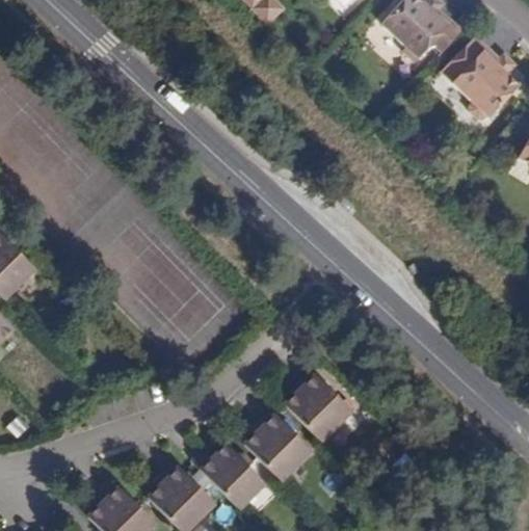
[(421,0),(406,0),(386,25),(410,48),(405,51),(418,63),(435,44),(454,23),(441,10),(430,1),(426,5),(421,0)]
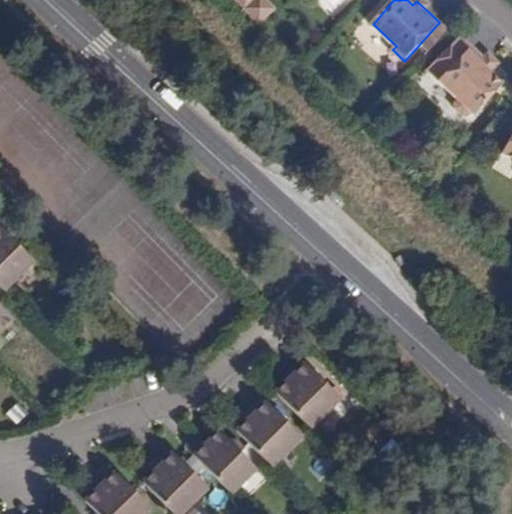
[(416,0),(416,1),(427,10),(431,5),(423,0),(416,0)]
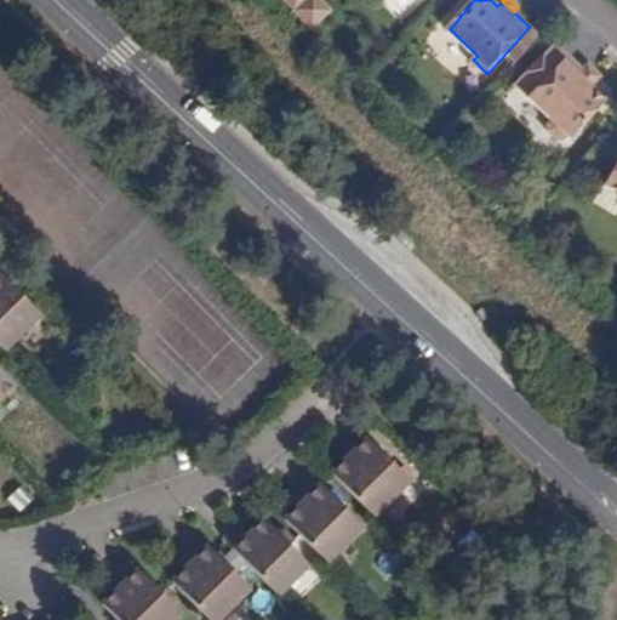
[(508,51),(519,61),(541,38),(530,27),(508,51)]
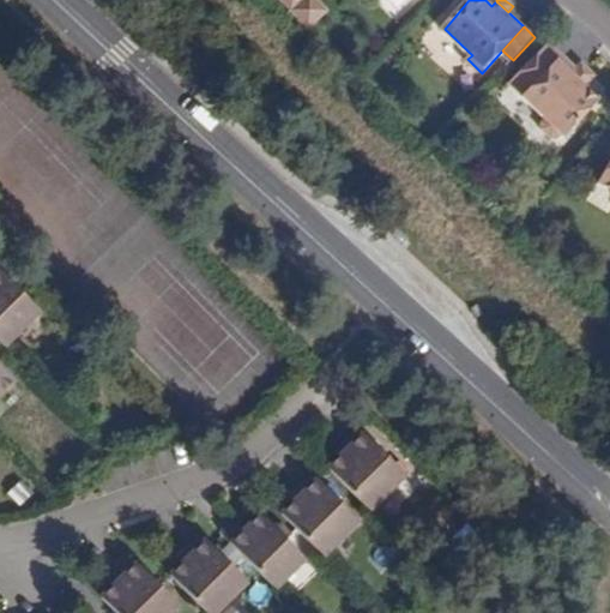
[(567,133),(569,134),(603,100),(587,85),(592,80),(580,70),(551,43),(513,83),(550,118),(545,122),(545,130),(556,138),(562,138),(567,133)]
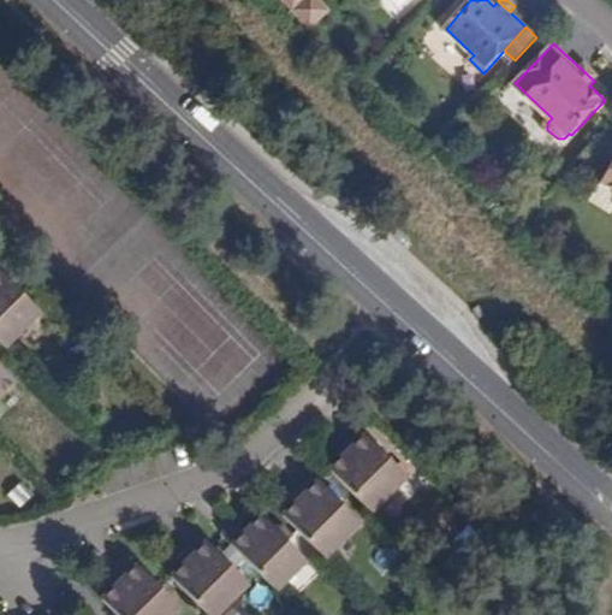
[(587,65),(582,70),(594,81),(599,76),(587,65)]
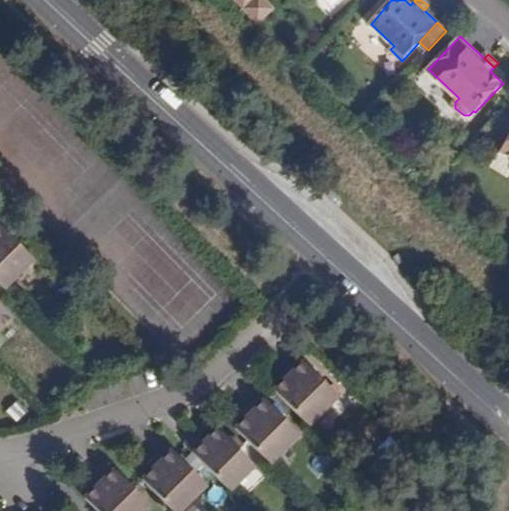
[(0,223),(0,283),(5,289),(35,259),(0,223)]
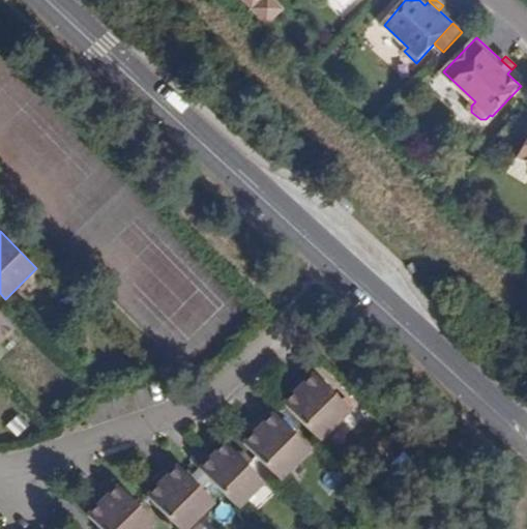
[(0,342),(16,327),(0,311),(0,342)]
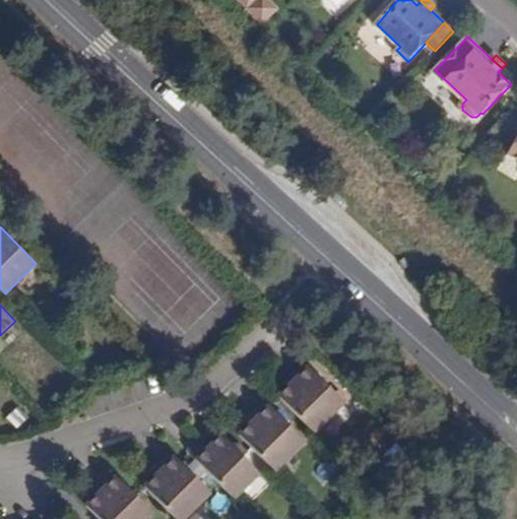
[(308,364),(295,376),(298,379),(291,386),(282,393),(280,396),(315,432),(345,402),(308,364)]
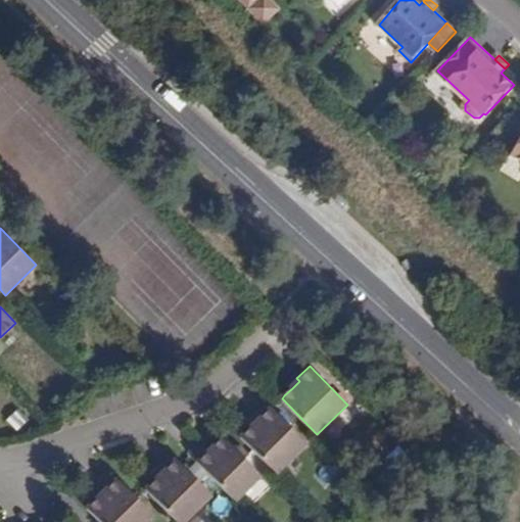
[(299,381),(296,378),(289,385),(292,388),(299,381)]
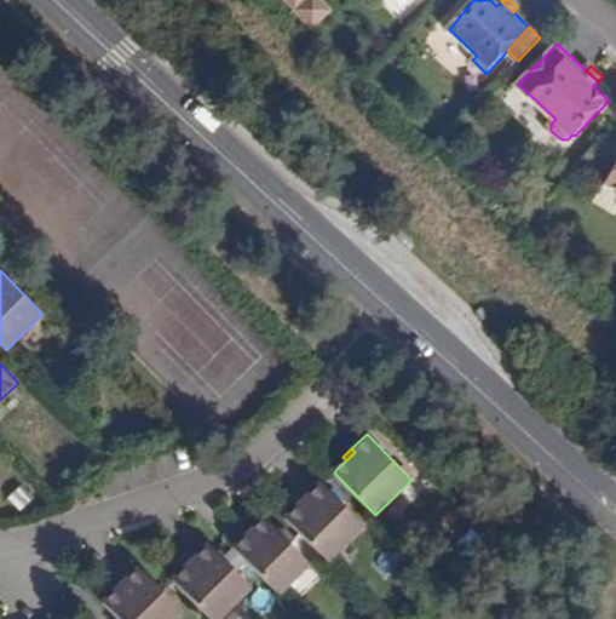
[(309,498),(300,506),(287,519),(329,561),(366,526),(320,479),(305,494),(309,498)]
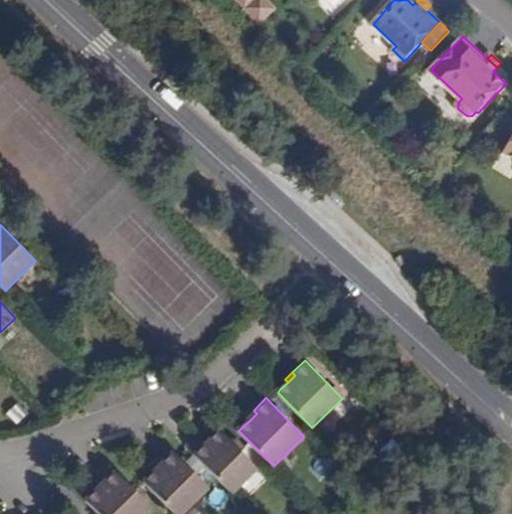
[(245,417),(249,420),(257,413),(253,410),(245,417)]
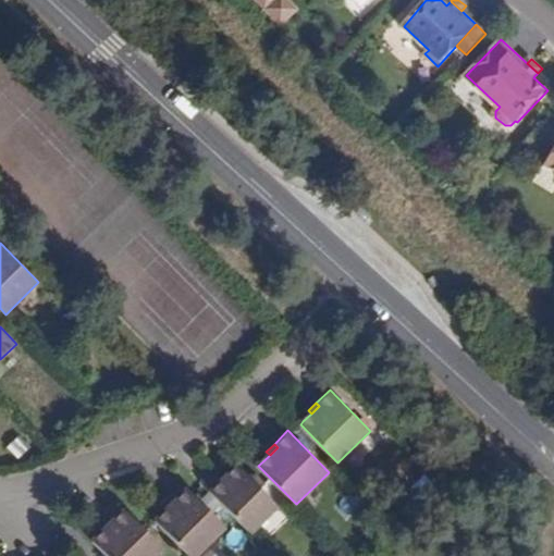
[(207,487),(253,534),(280,507),(239,466),(224,480),(220,474),(207,487)]
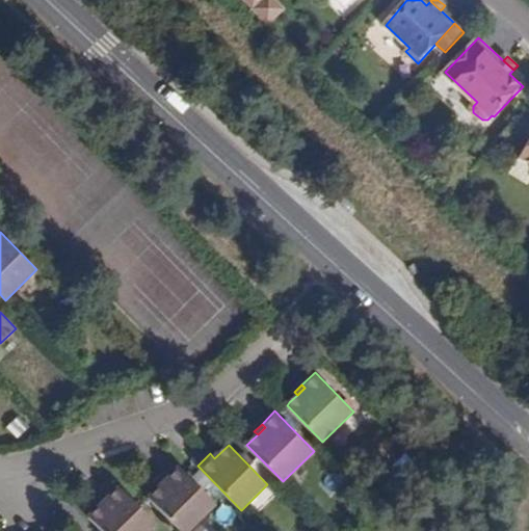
[(179,463),(165,477),(168,481),(161,488),(151,498),(183,530),(190,530),(217,504),(179,463)]
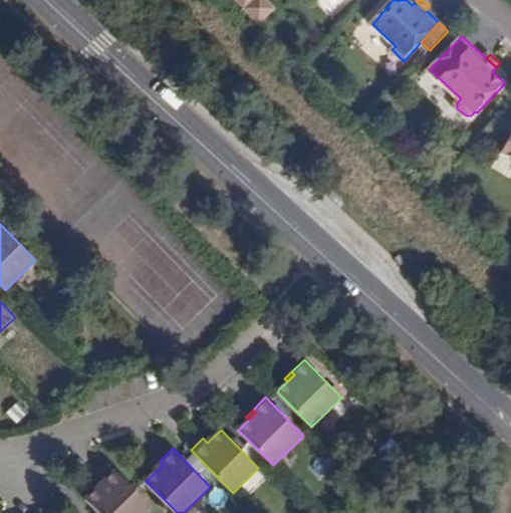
[(163,465),(160,461),(153,468),(156,472),(163,465)]
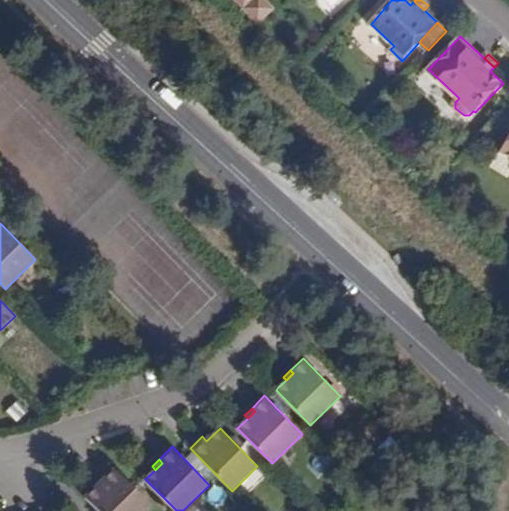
[(105,481),(97,488),(87,498),(99,510),(144,510),(152,504),(114,465),(101,477),(105,481)]
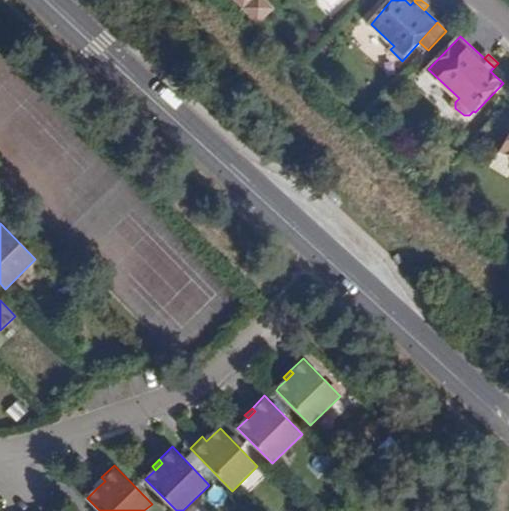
[(94,485),(97,488),(105,481),(101,477),(94,485)]
